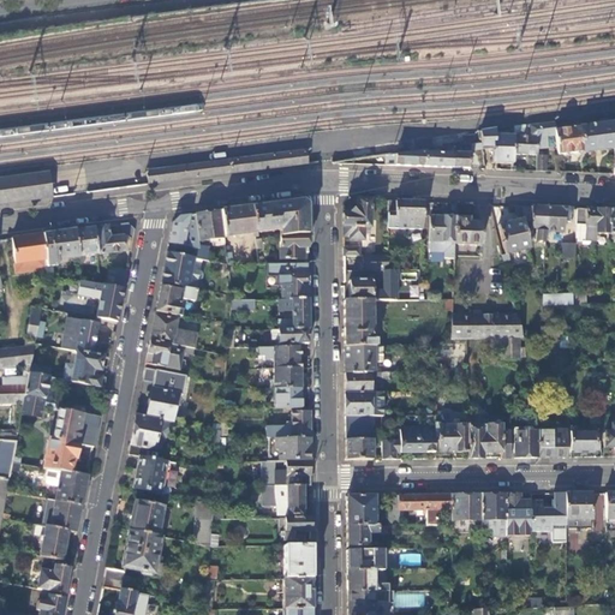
[(614,149),(614,139),(614,124),(555,131),(554,123),(537,124),(537,149),(549,148),(548,137),(556,136),(559,155),(583,153),(583,154),(614,149)]
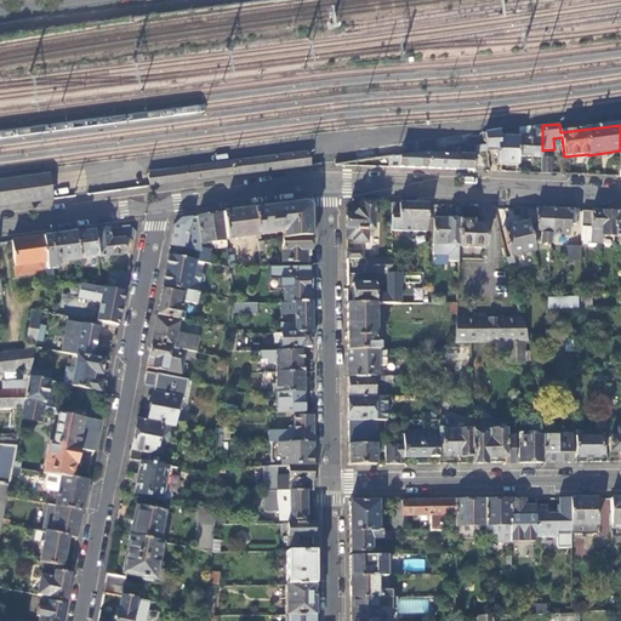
[(542,151),(542,125),(535,126),(535,134),(533,135),(533,138),(518,137),(518,157),(542,158),(542,151)]
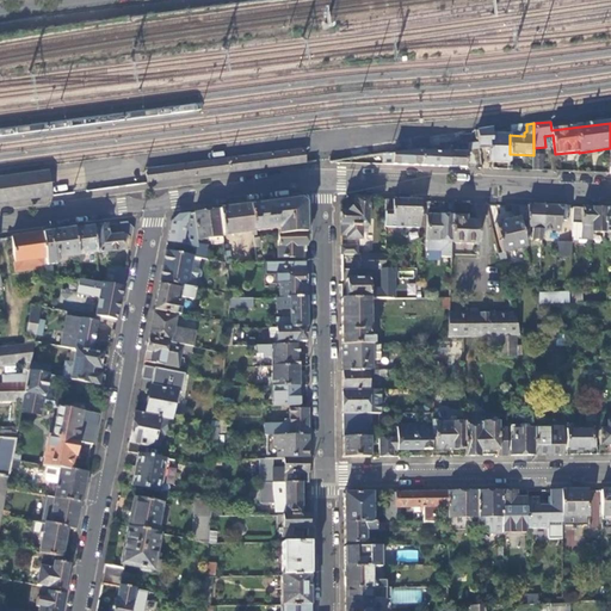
[(510,154),(510,135),(492,135),(492,129),(476,130),(479,142),(479,148),(489,149),(489,162),(508,164),(510,154)]
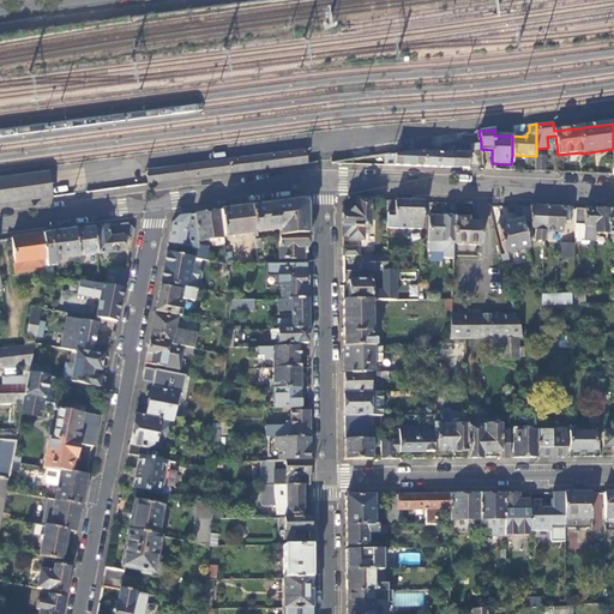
[(481,149),(481,143),(452,146),(450,168),(463,168),(468,169),(469,150),(481,149)]
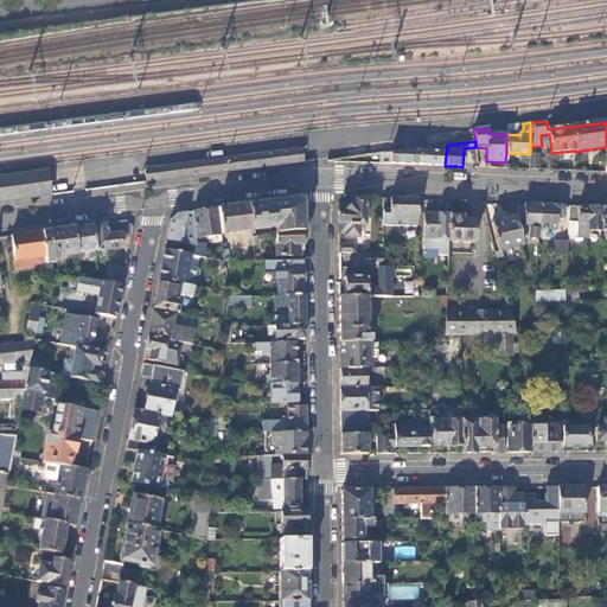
[(445,166),(447,145),(420,148),(420,165),(435,165),(445,166)]
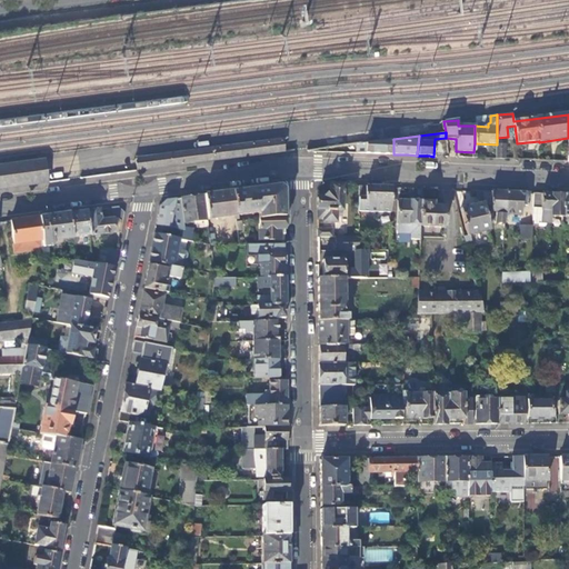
[(393,155),(393,139),(351,145),(351,149),(358,149),(358,152),(382,153),(393,155)]
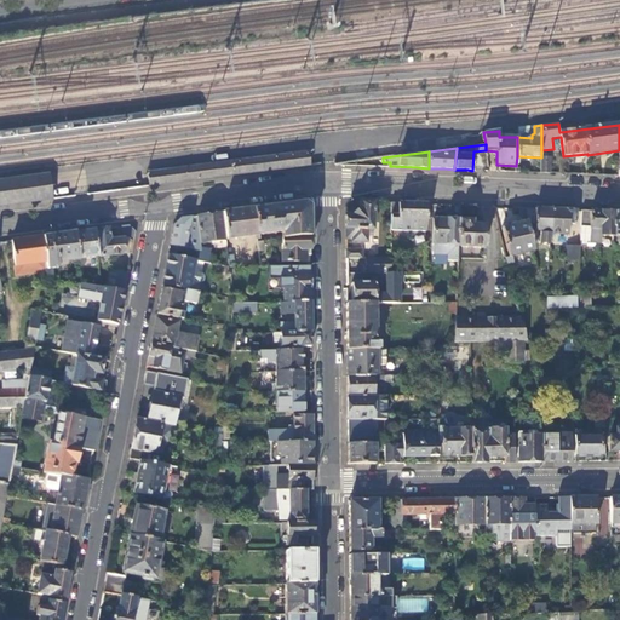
[(541,173),(551,173),(551,158),(541,158),(541,173)]
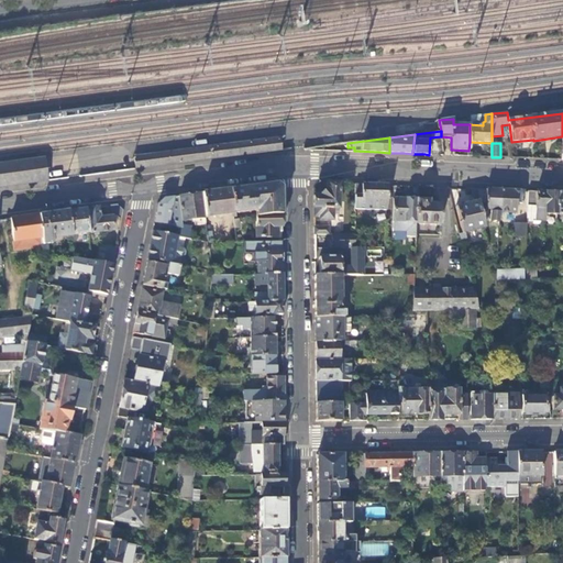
[(0,186),(50,179),(46,157),(0,164),(0,186)]
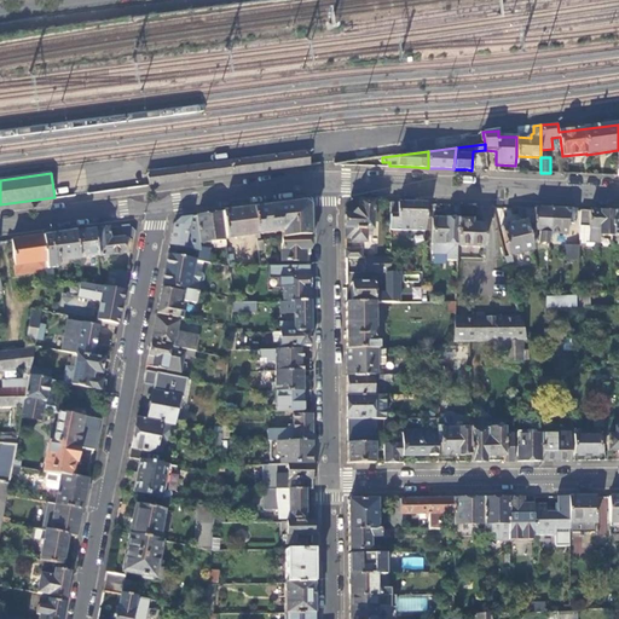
[(371,229),(371,201),(358,201),(357,208),(352,214),(345,214),(345,225),(345,238),(351,238),(351,241),(366,242),(368,229),(371,229)]
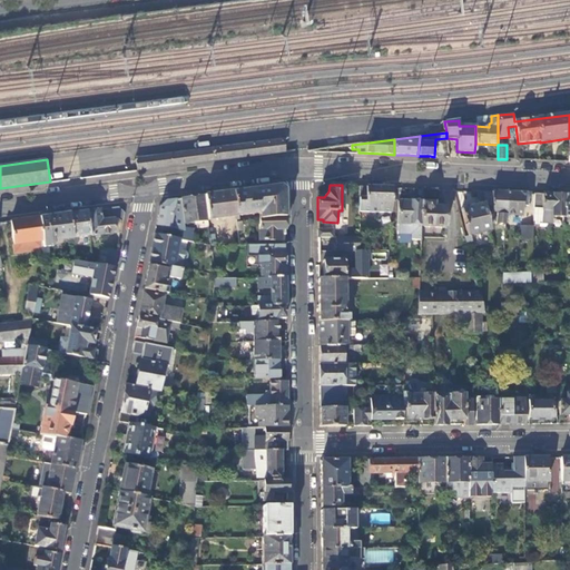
[(253,189),(232,193),(235,216),(236,219),(239,218),(239,215),(257,212),(258,214),(258,218),(284,217),(283,189),(279,186),(253,189)]
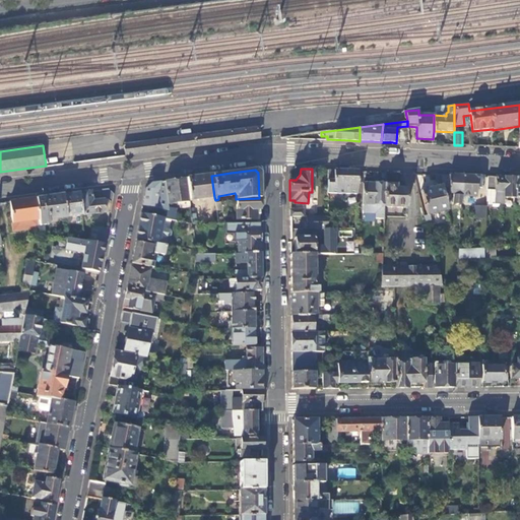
[(356,194),(356,171),(341,171),(328,170),(327,193),(356,194)]
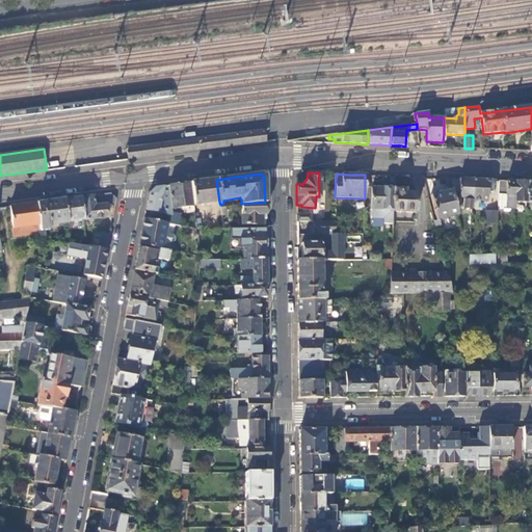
[(434,221),(436,229),(442,228),(440,220),(458,215),(454,200),(451,179),(445,179),(447,191),(431,195),(437,220),(434,221)]
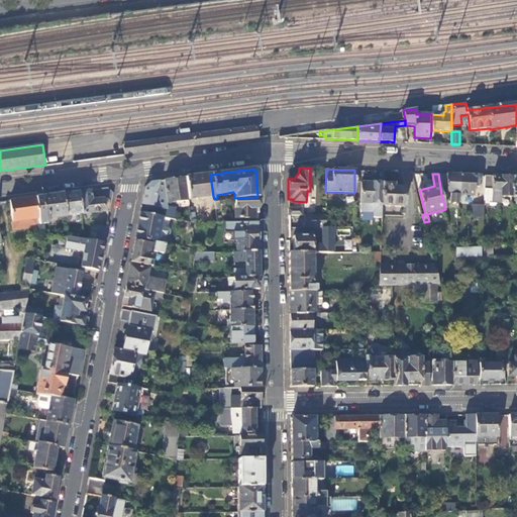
[(449,174),(438,174),(441,194),(450,194),(450,203),(458,204),(458,195),(459,175),(449,174)]
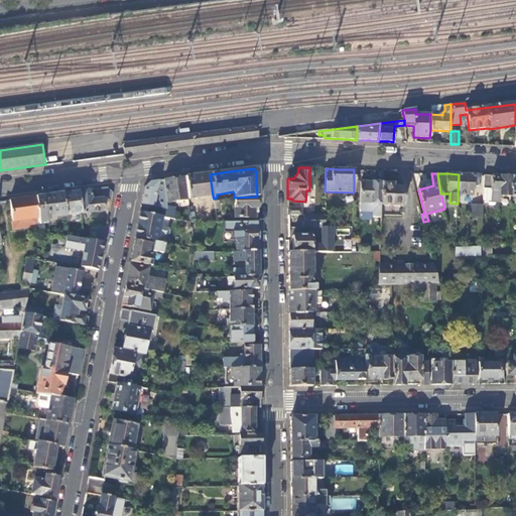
[(213,196),(210,174),(197,175),(184,177),(187,199),(213,196)]
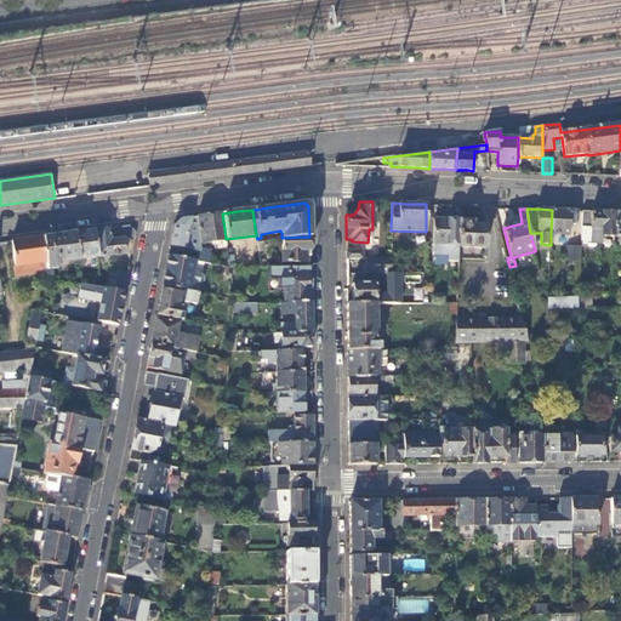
[(565,210),(552,210),(551,234),(563,234),(563,238),(565,238),(567,234),(569,234),(570,224),(576,224),(576,211),(565,210)]
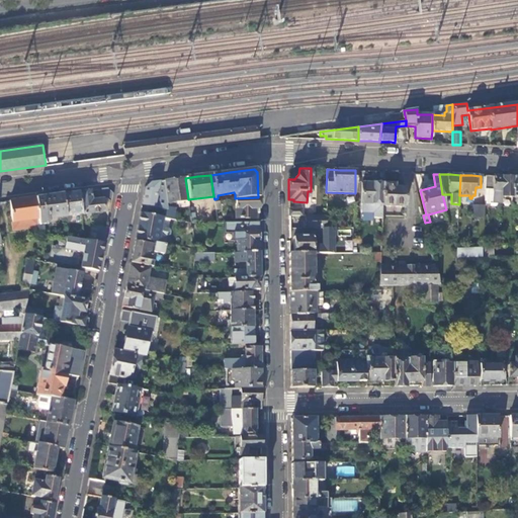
[(499,176),(486,176),(486,189),(492,190),(492,202),(501,202),(501,196),(512,197),(513,177),(499,176)]
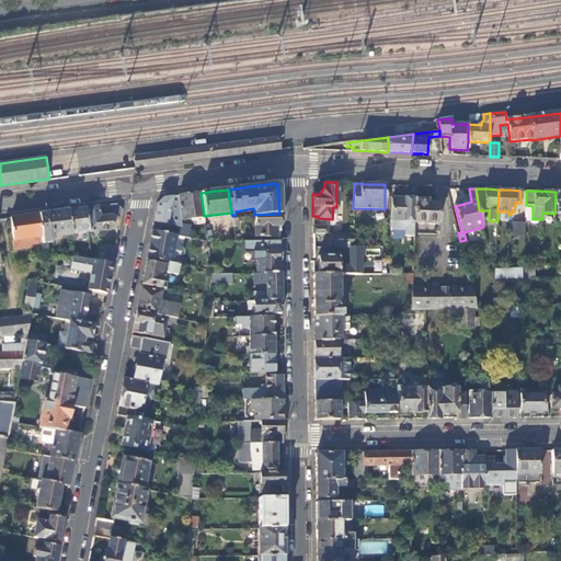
[(204,216),(201,193),(191,194),(178,195),(181,219),(204,217),(204,216)]
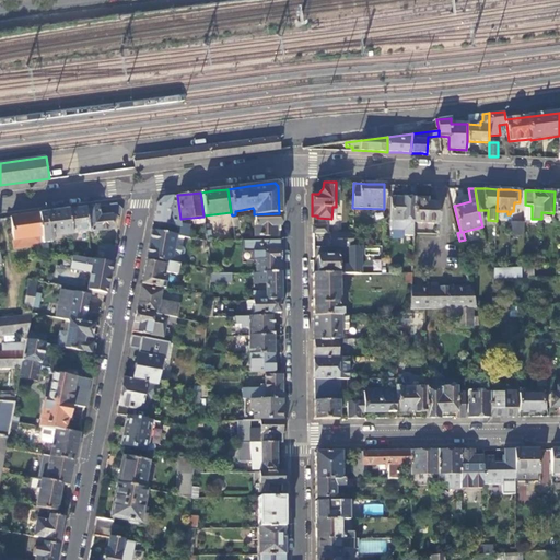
[(152,221),(179,226),(181,223),(181,219),(177,195),(163,197),(156,202),(153,214),(152,221)]
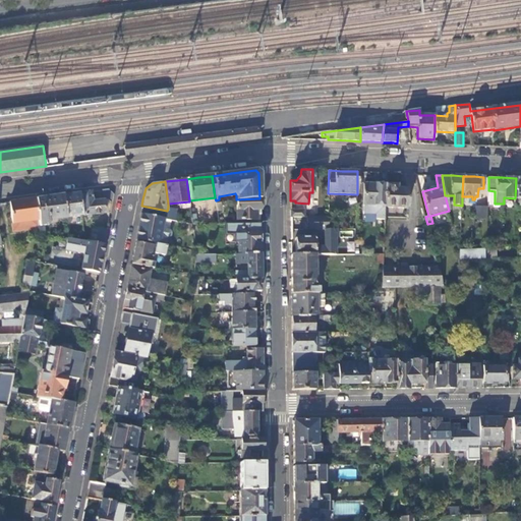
[(384,208),(385,183),(364,183),(363,206),(374,206),(373,215),(384,215),(384,208)]
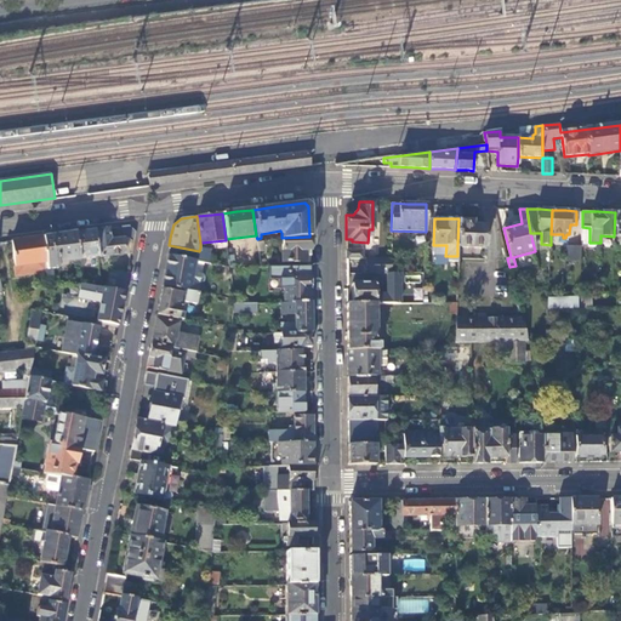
[(473,220),(459,218),(457,248),(485,249),(486,224),(473,223),(473,220)]
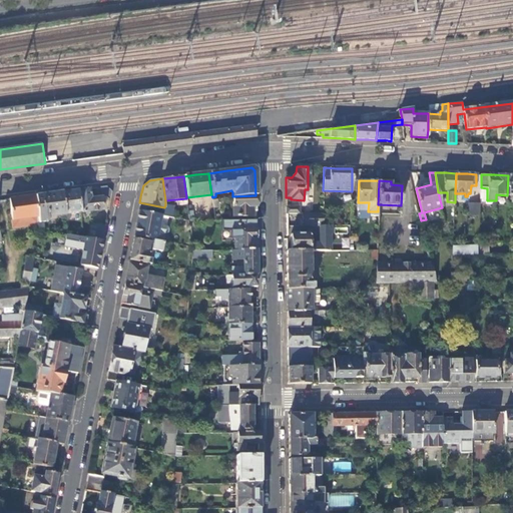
[(106,185),(100,186),(100,189),(104,189),(110,197),(111,191),(106,185)]
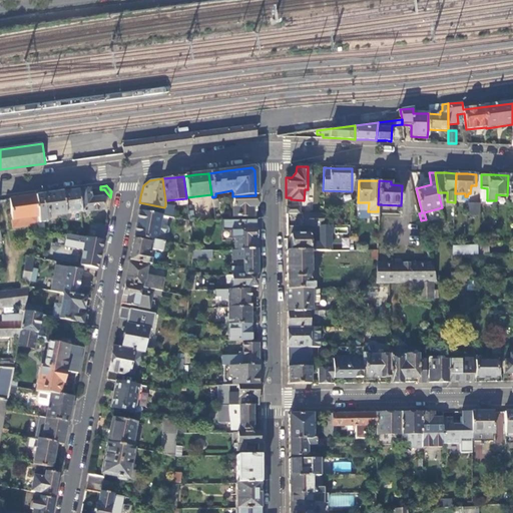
[(91,198),(89,188),(83,188),(77,189),(80,212),(104,208),(102,195),(101,195),(101,196),(91,198)]
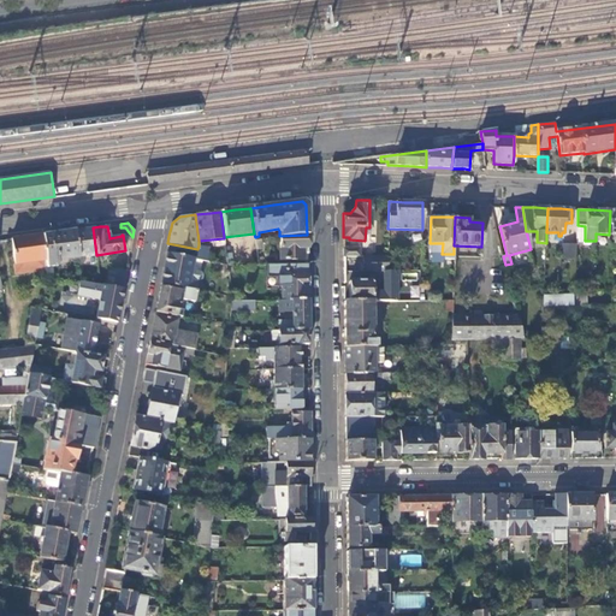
[(96,255),(93,227),(82,229),(73,230),(77,258),(96,255)]
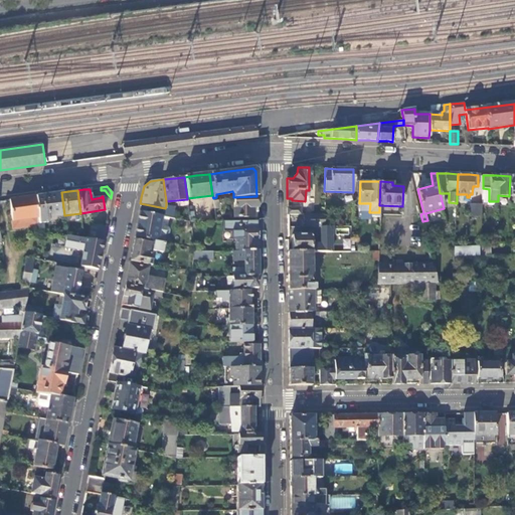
[(64,215),(61,192),(43,195),(33,196),(36,222),(46,221),(45,217),(64,215)]
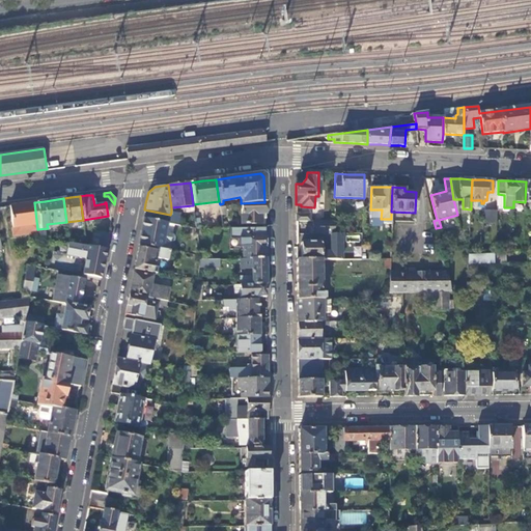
[(37,229),(34,202),(24,203),(8,205),(12,235),(38,232),(37,229)]
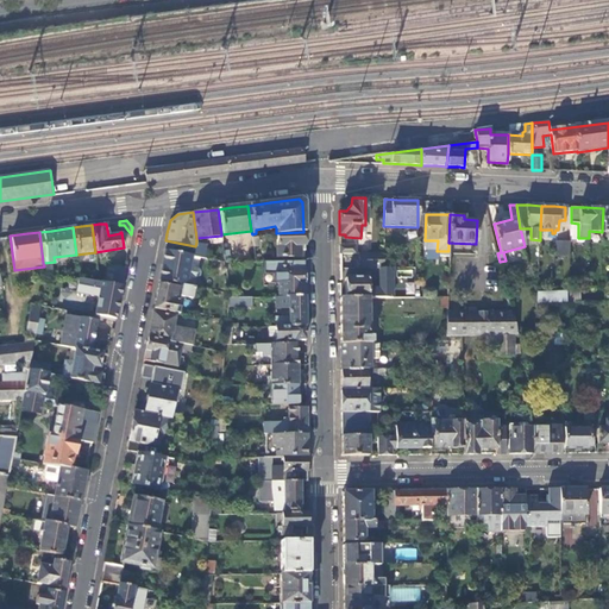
[(303,240),(303,232),(276,233),(275,257),(300,257),(300,246),(303,246),(303,240)]
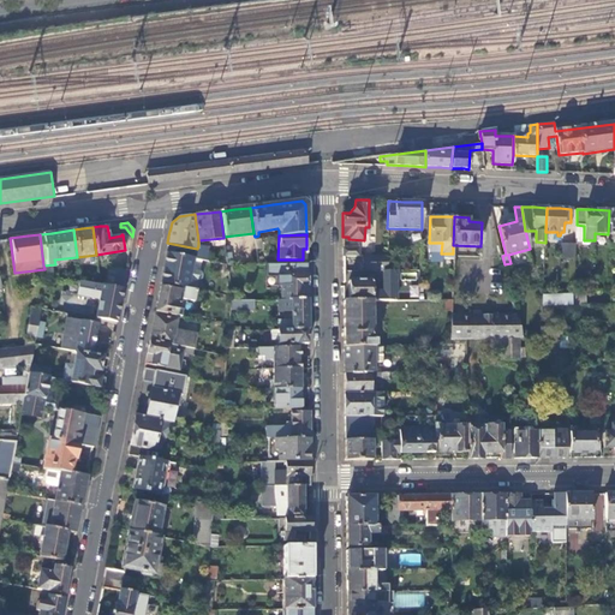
[(196,258),(208,261),(208,248),(198,245),(197,249),(196,258)]
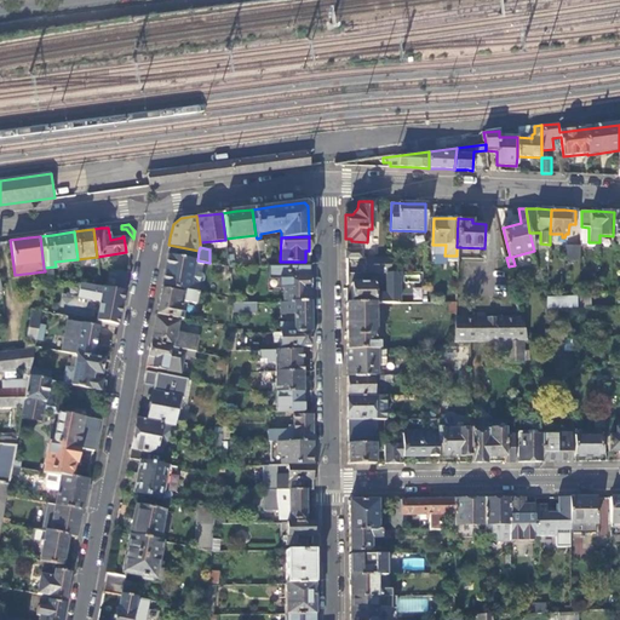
[(567,262),(580,262),(580,247),(567,247),(567,262)]
